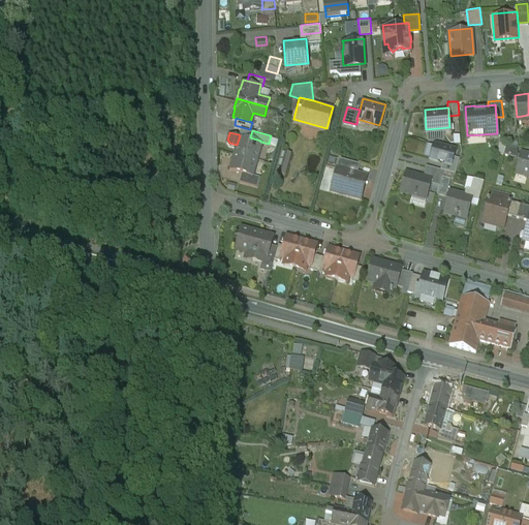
[(250,137),(240,135),(237,145),(236,151),(256,157),(260,142),(260,141),(250,137)]
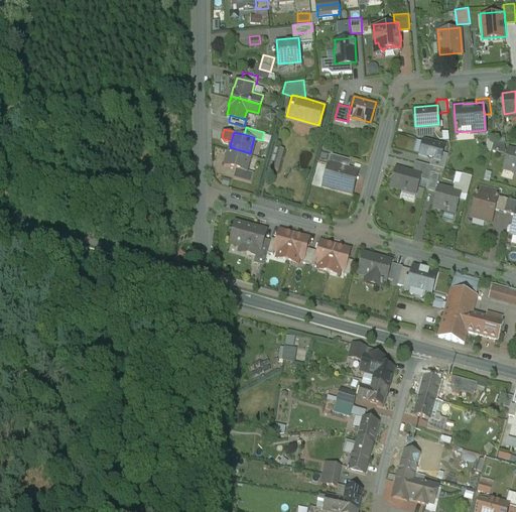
[(444,144),(423,138),(419,153),(431,156),(440,158),(442,151),(444,144)]
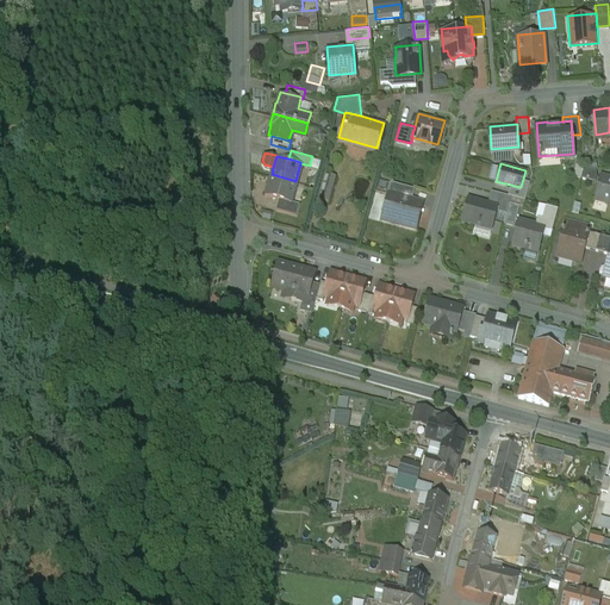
[(596,166),(583,167),(580,174),(596,179),(597,173),(596,166)]
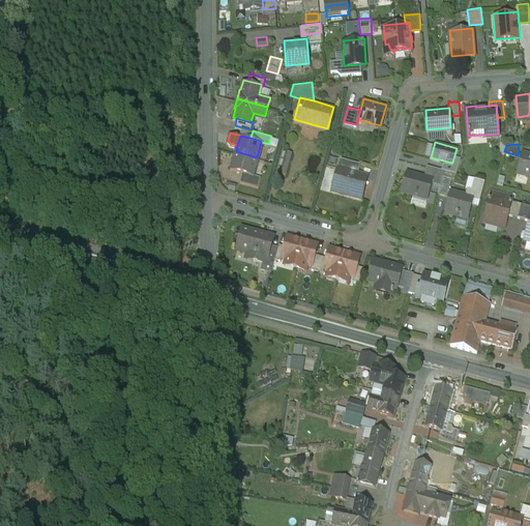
[(277,171),(287,173),(292,150),(284,148),(277,171)]
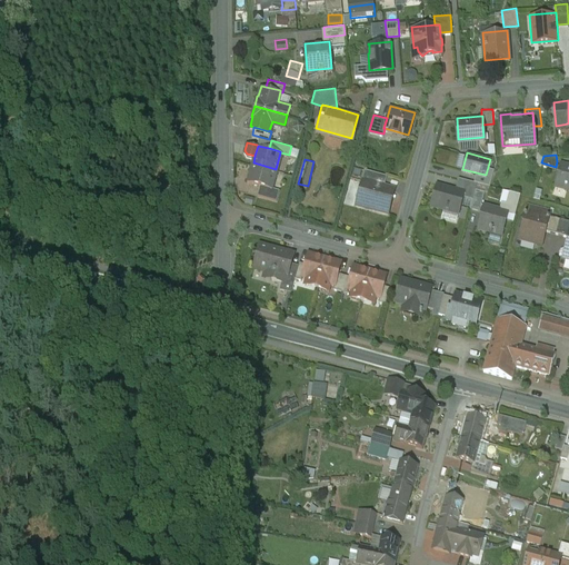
[(568,164),(560,161),(555,184),(568,187),(568,164)]
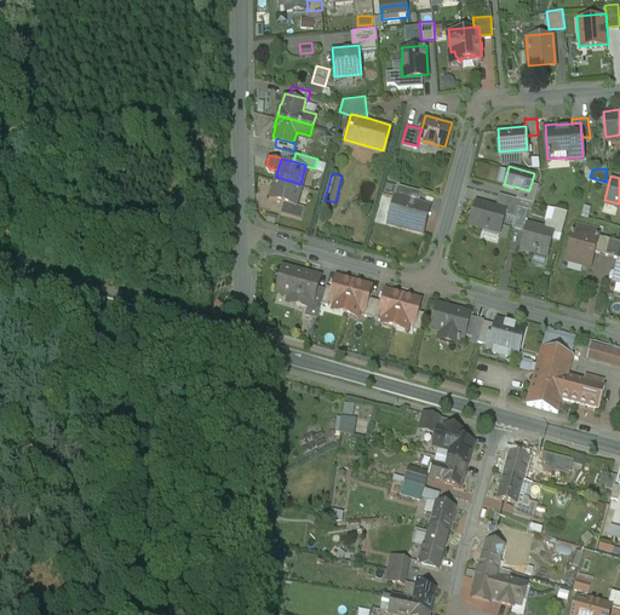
[(300,184),(276,177),(270,196),(283,200),(296,203),(296,202),(300,184)]
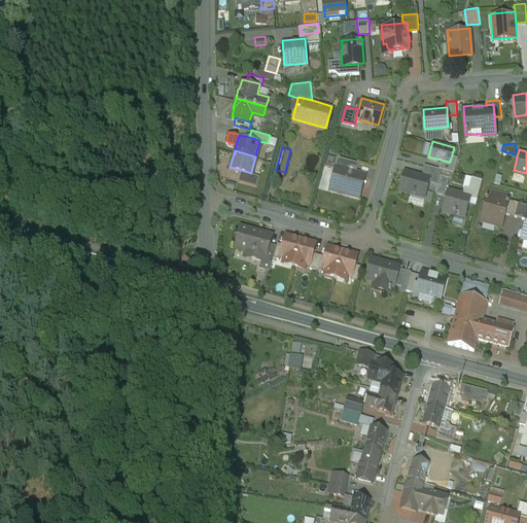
[(358,161),(338,154),(335,166),(341,167),(355,171),(358,161)]
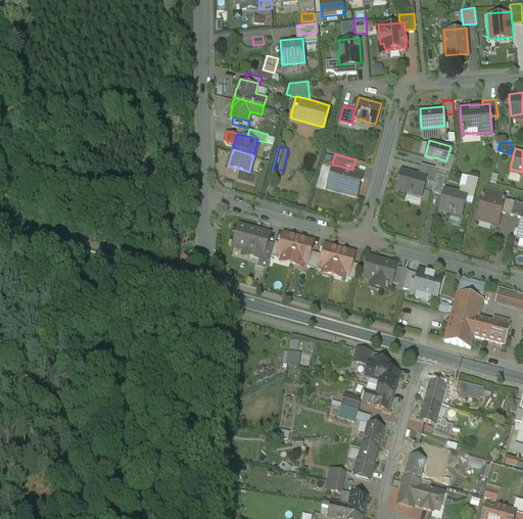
[(446,160),(437,158),(436,166),(438,167),(450,170),(455,154),(448,153),(446,160)]
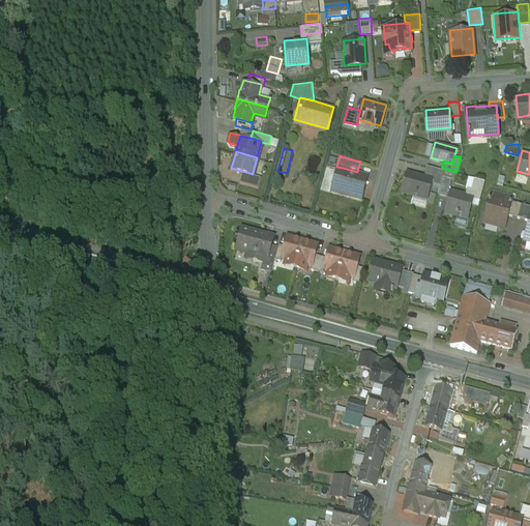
[(442,168),(428,164),(424,175),(432,177),(431,181),(440,183),(443,175),(444,169),(442,168)]
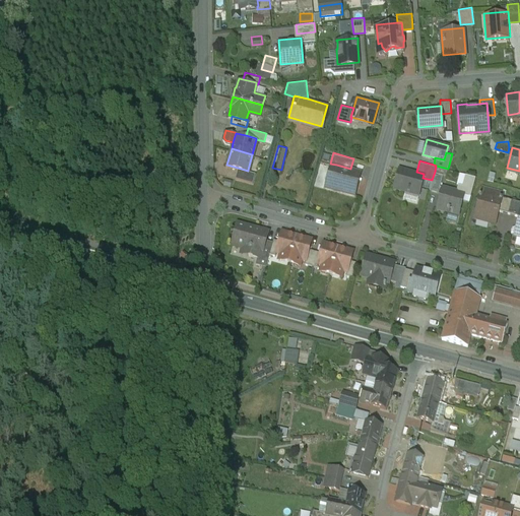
[(350,169),(336,165),(331,183),(344,187),(344,190),(354,193),(360,173),(350,171),(350,169)]
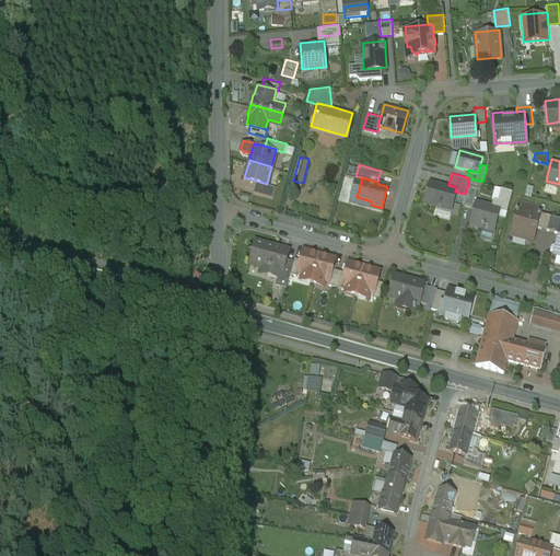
[(275,185),(267,183),(267,184),(256,181),(253,190),(272,195),(275,185)]
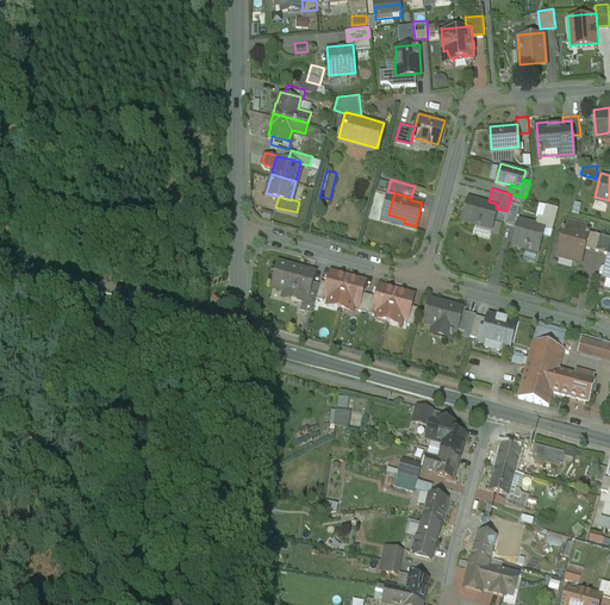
[(489,201),(470,197),(464,218),(491,226),(496,209),(497,204),(489,201)]
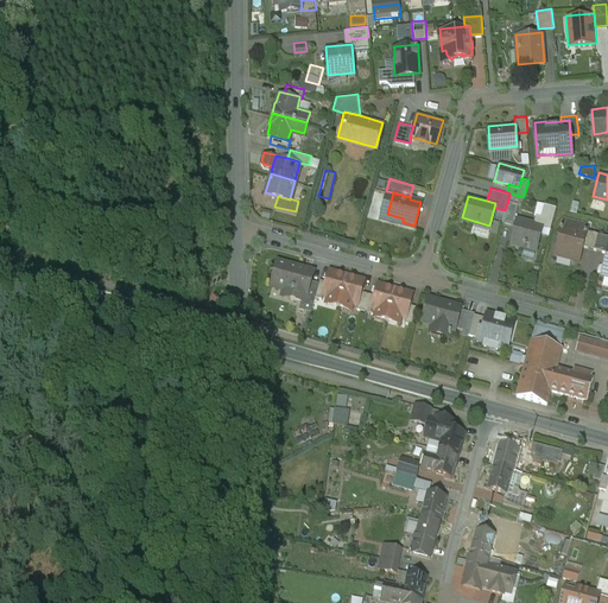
[(518,203),(508,201),(505,210),(502,219),(513,221),(518,203)]
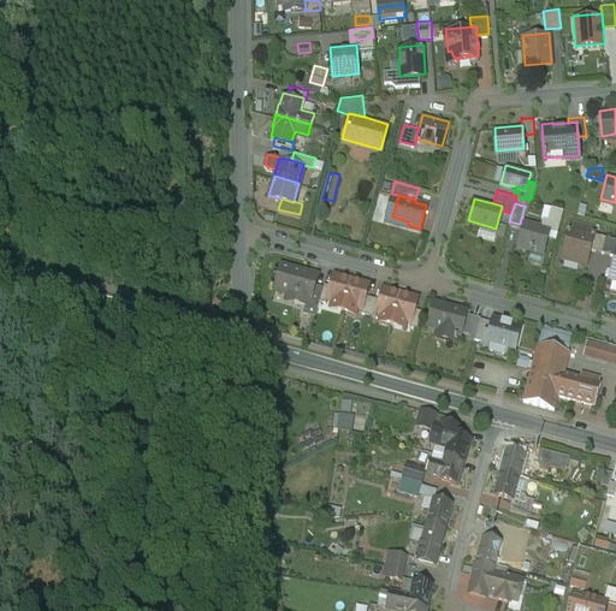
[(551,205),(548,218),(545,218),(544,225),(550,226),(550,227),(557,230),(563,208),(551,205)]
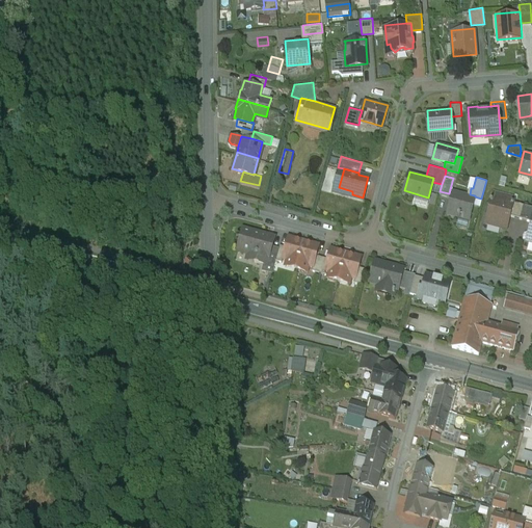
[(511,201),(502,199),(504,192),(494,189),(491,198),(490,198),(489,200),(491,200),(489,205),(493,206),(488,220),(506,226),(509,213),(513,202),(511,201)]
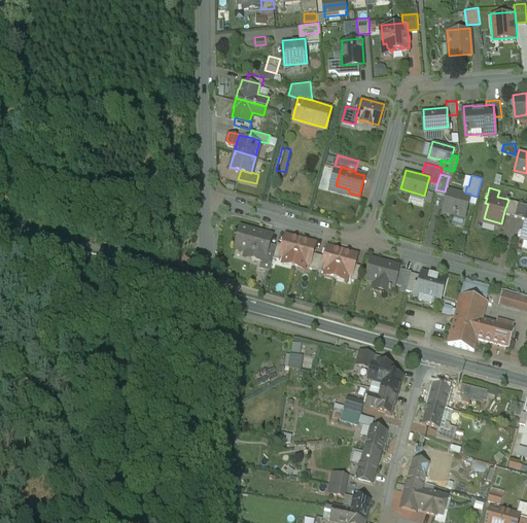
[(465,193),(448,188),(443,209),(454,212),(454,213),(455,213),(456,211),(464,213),(463,215),(464,216),(470,195),(470,194),(465,193)]
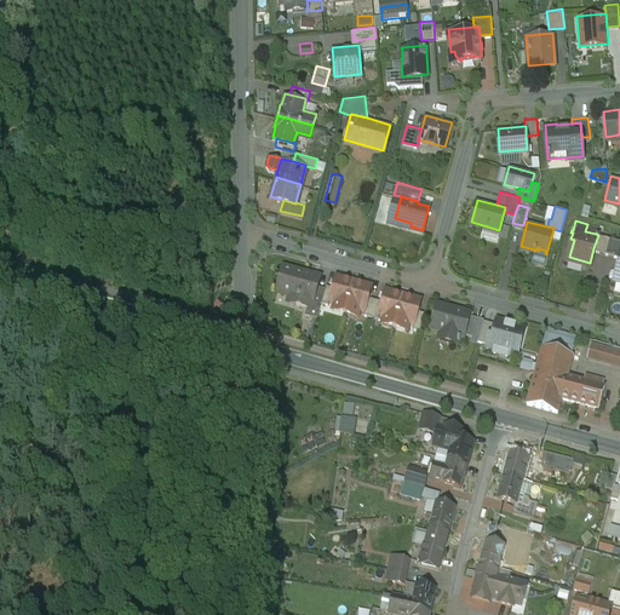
[(610,236),(596,233),(596,234),(598,235),(593,248),(606,252),(610,236)]
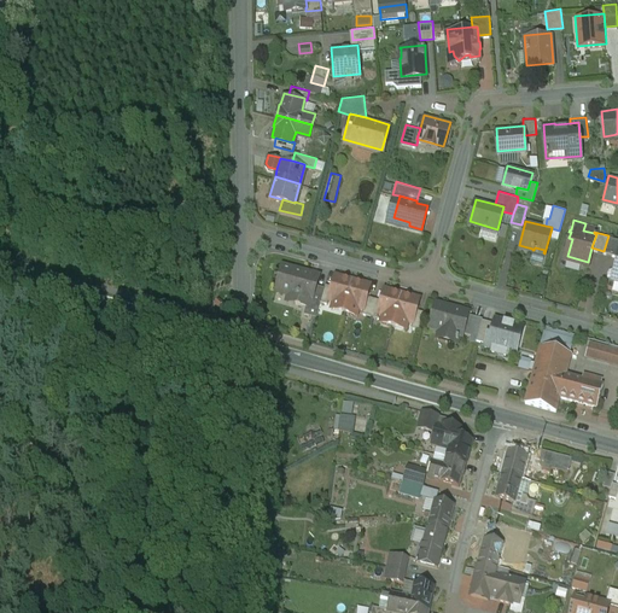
[(617,238),(608,235),(604,251),(617,255),(617,254),(617,238)]
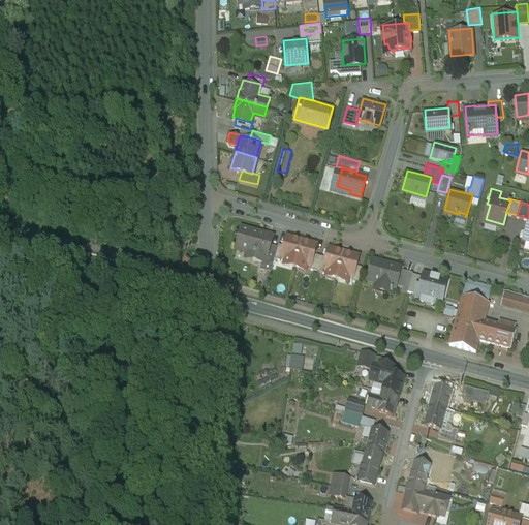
[(270,233),(242,225),(236,247),(254,252),(252,258),(261,260),(266,261),(271,243),(271,241),(268,240),(270,233)]
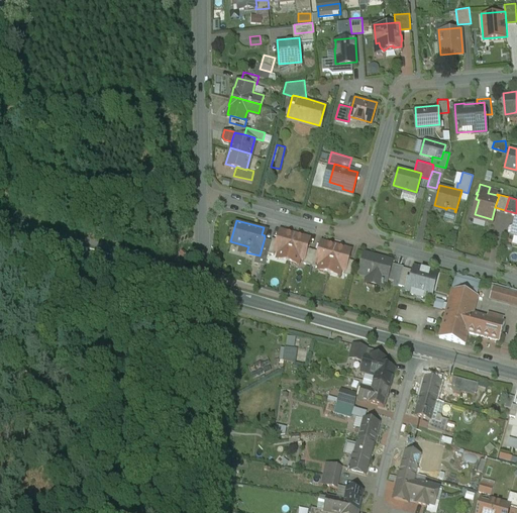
[(288,230),(280,228),(278,238),(275,249),(289,253),(287,260),(288,260),(295,232),(291,231),(291,232),(288,231),(288,230)]
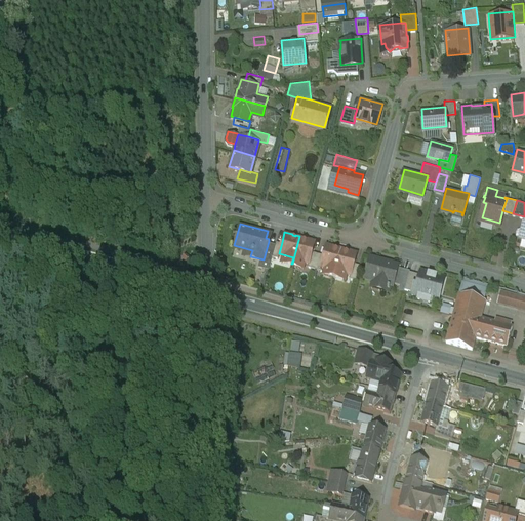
[(304,237),(299,236),(292,264),(294,257),(308,262),(309,262),(312,250),(315,240),(307,237),(306,239),(303,238),(304,237)]
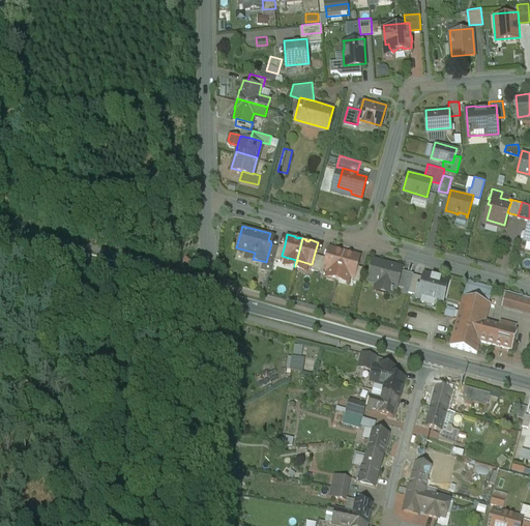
[(285,244),(278,242),(277,245),(274,258),(281,259),(282,256),(285,244)]
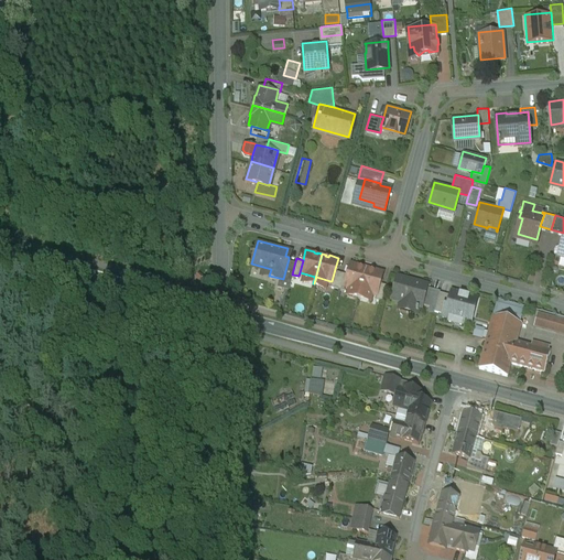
[(289,259),(283,279),(279,278),(278,284),(289,288),(292,275),(295,261),(289,259)]
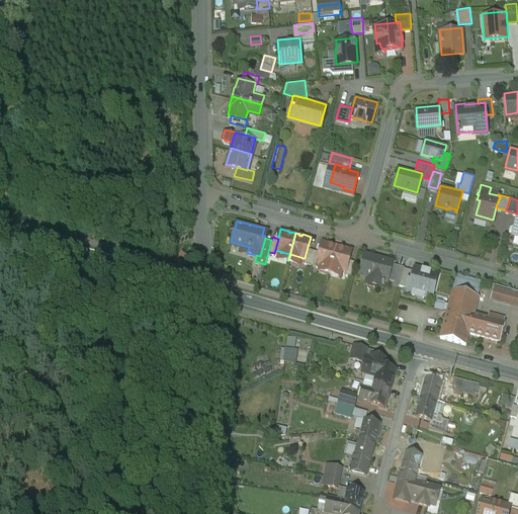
[(330,242),(322,240),(320,250),(316,261),(317,261),(330,265),(329,271),(337,244),(333,243),(333,244),(330,244),(330,242)]
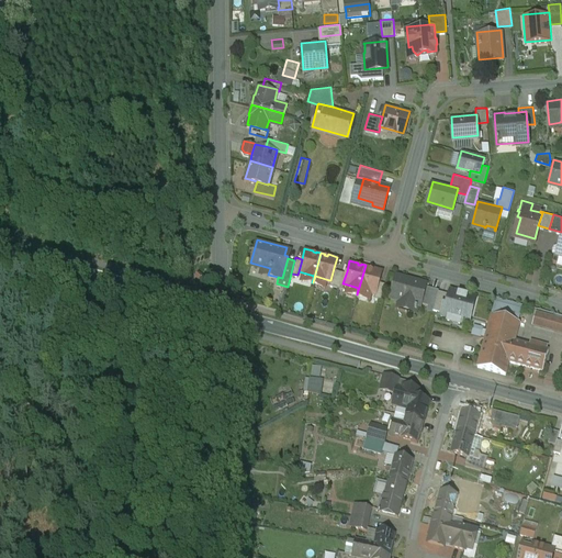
[(372,268),(369,267),(369,266),(366,265),(357,294),(358,294),(360,288),(374,292),(375,292),(379,280),(382,269),(373,267),(372,268)]
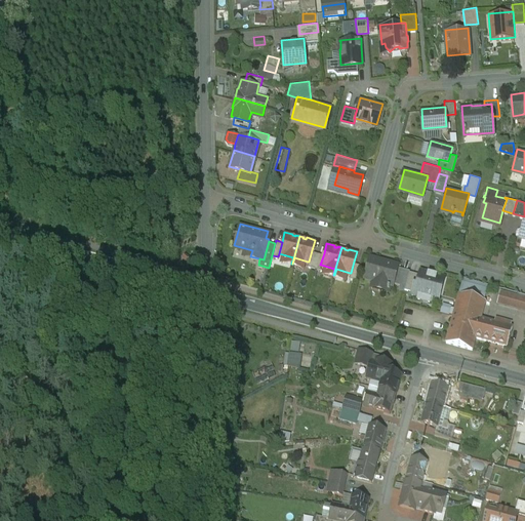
[(312,250),(309,262),(308,262),(307,265),(314,267),(318,251),(312,250)]
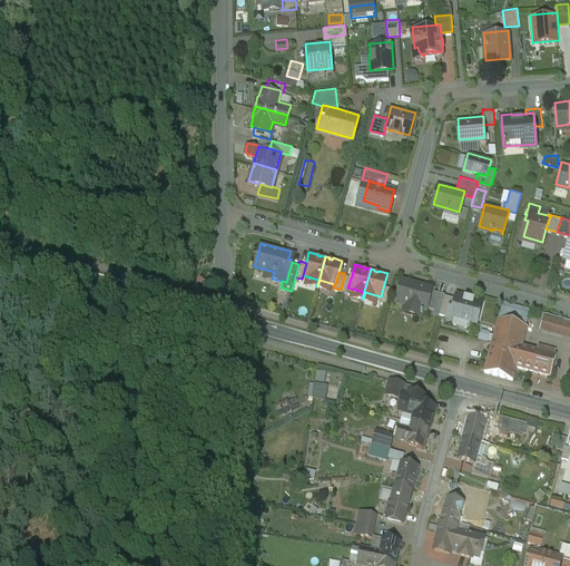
[(352,275),(345,273),(341,290),(347,291),(349,288),(347,288),(352,275)]
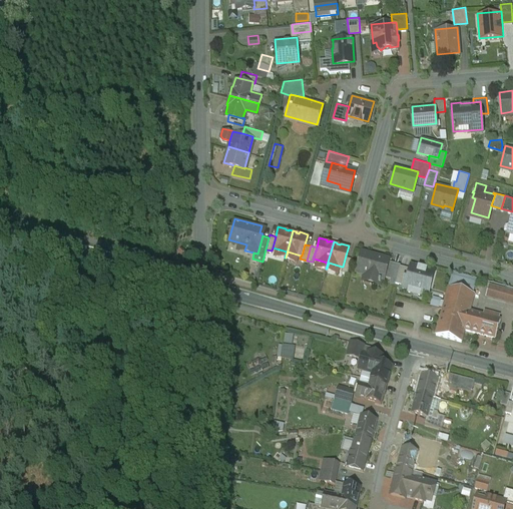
[(388,258),(372,252),(372,251),(362,249),(356,270),(372,274),(370,281),(379,284),(381,277),(384,278),(385,275),(388,261),(389,257),(388,258)]
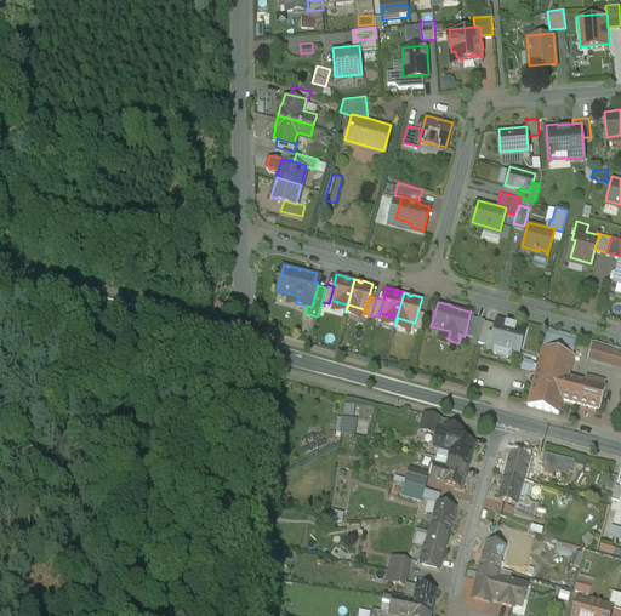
[(426,311),(419,309),(415,323),(414,323),(412,326),(421,329),(426,311)]
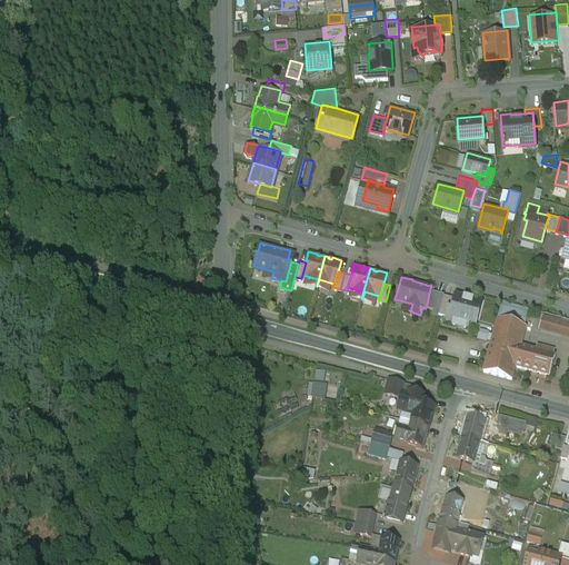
[(483,294),(455,286),(447,316),(475,324),(483,294)]
